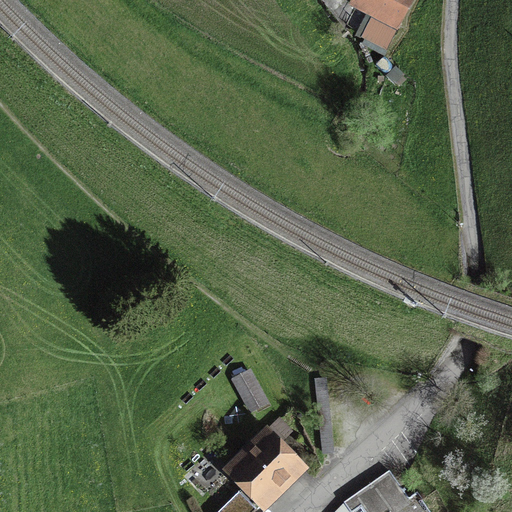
[(410,0),(353,0),(352,4),(396,27),(410,0)]
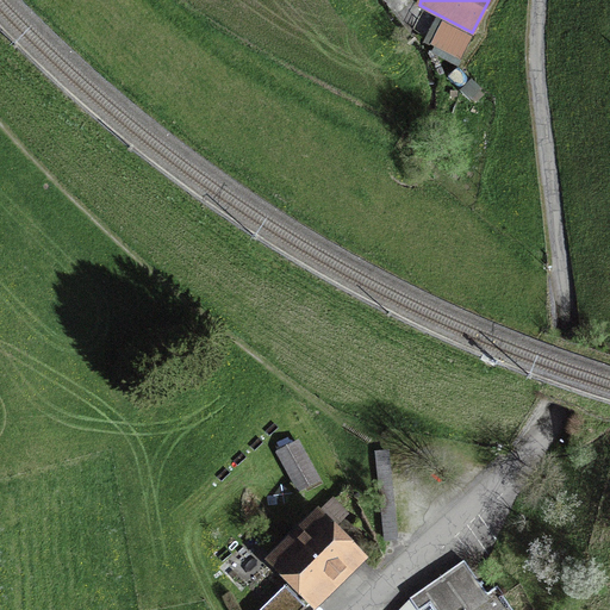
[(297,443),(280,453),(300,490),(317,481),(297,443)]
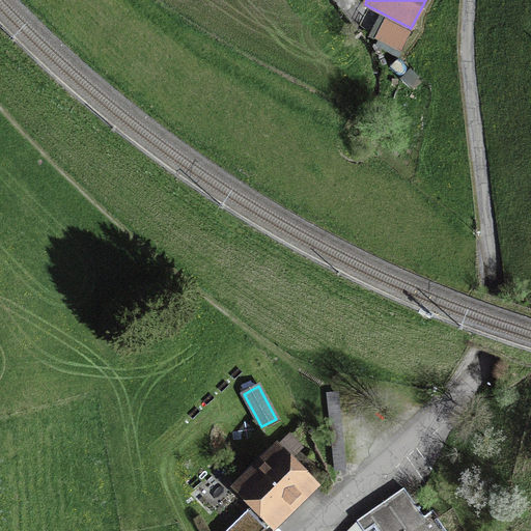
[(250,506),(224,530),(264,530),(269,527),(273,530),(322,484),(277,440),(229,486),(250,506)]
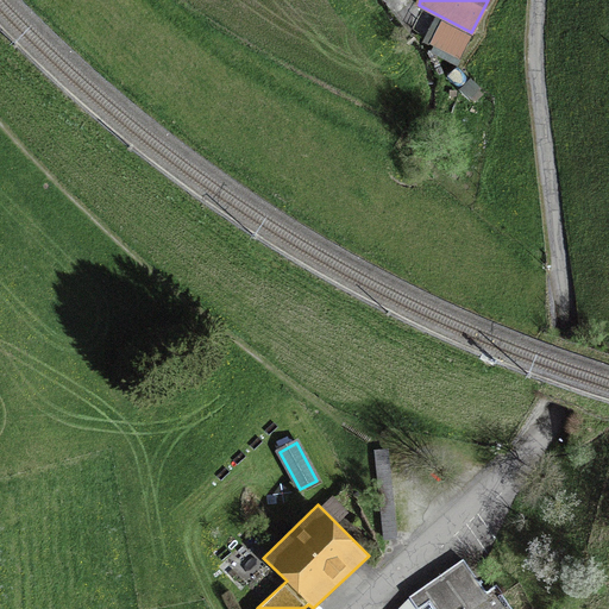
[(227,563),(248,584),(267,565),(246,545),(227,563)]
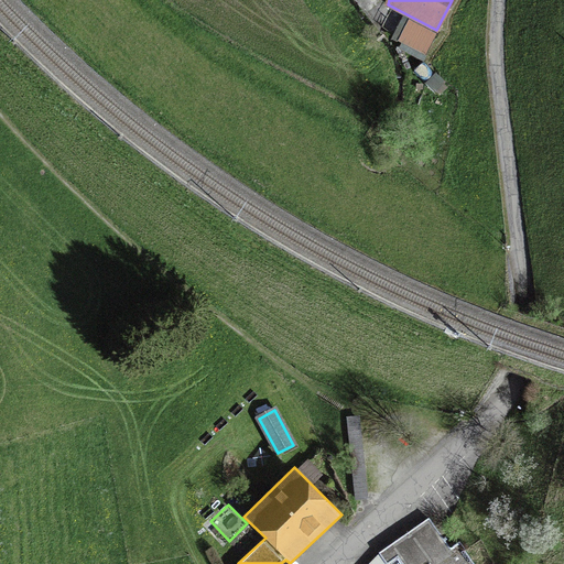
[(474,563),(459,542),(451,549),(430,518),(378,553),(367,563),(474,563)]
